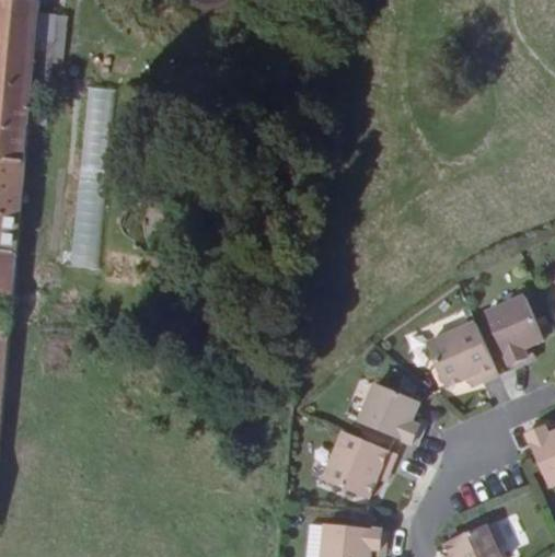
[(0,438),(22,187),(38,12),(45,13),(46,0),(0,0),(0,438)]
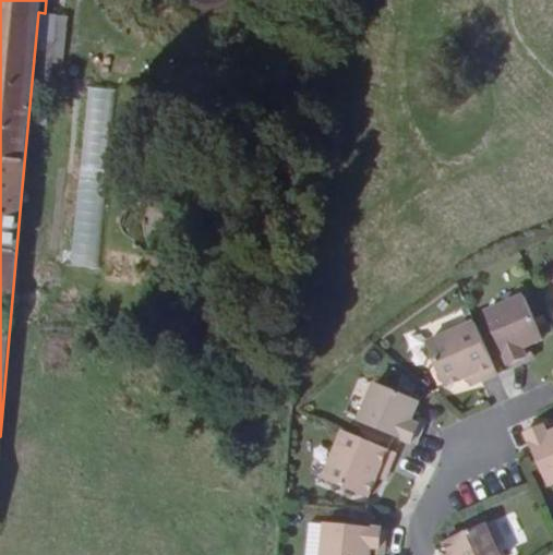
[(74,171),(103,172),(106,86),(77,85),(74,171)]
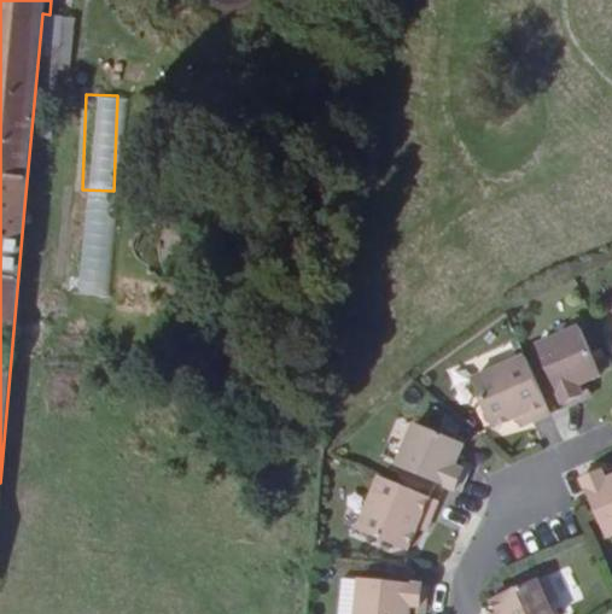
[(575,325),(532,343),(559,404),(577,397),(571,382),(595,373),(575,325)]
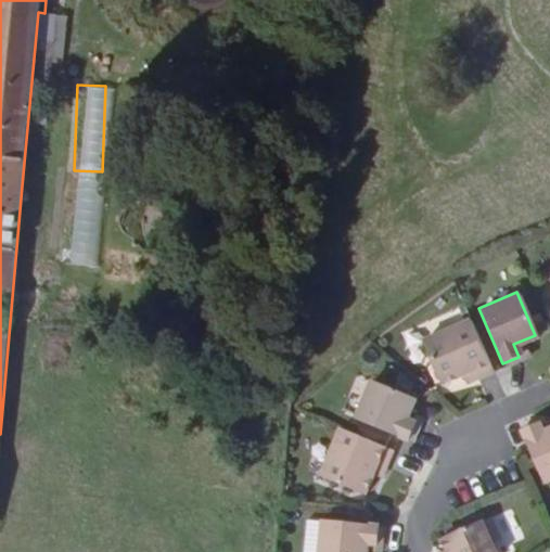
[(468,320),(467,318),(420,338),(438,383),(470,369),(473,376),(489,369),(487,364),(485,359),(483,354),(480,348),(477,342),(475,336),(472,331),(470,325),(468,320)]
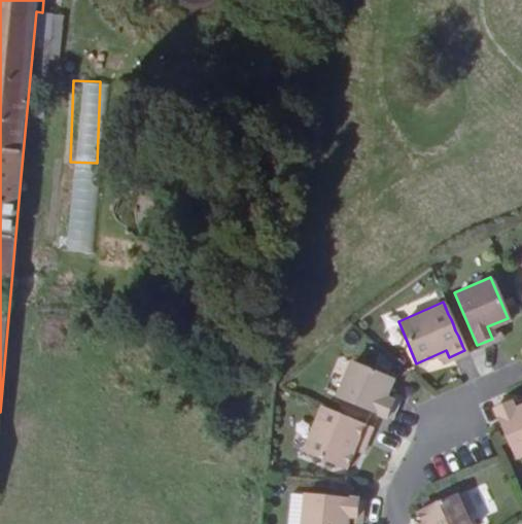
[(391,377),(349,359),(334,395),(387,417),(393,403),(382,397),(391,377)]
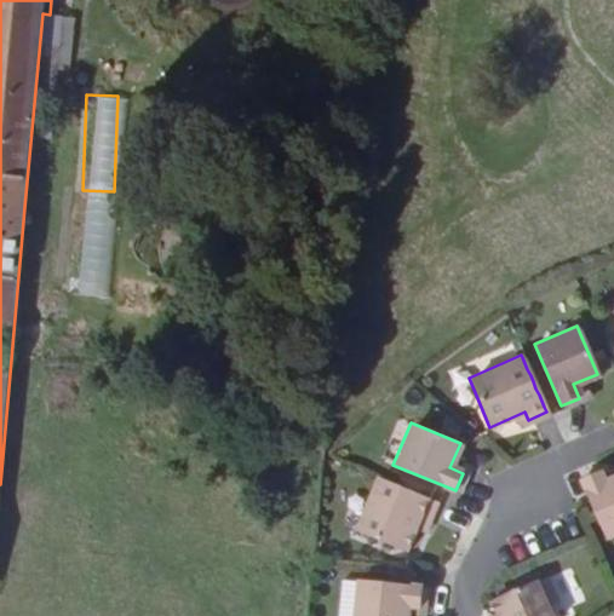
[(604,536),(613,530),(613,473),(601,479),(595,466),(577,475),(604,536)]
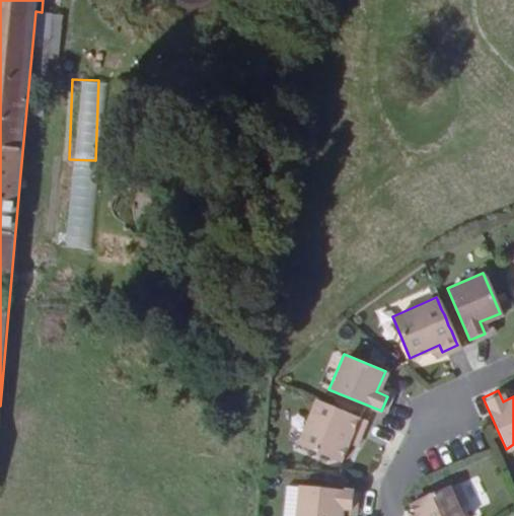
[(316,398),(315,398),(314,399),(296,443),(338,460),(350,431),(356,434),(363,419),(363,418),(359,416),(354,414),(348,412),(343,410),(338,408),(333,406),(327,403),(321,400),(316,398)]
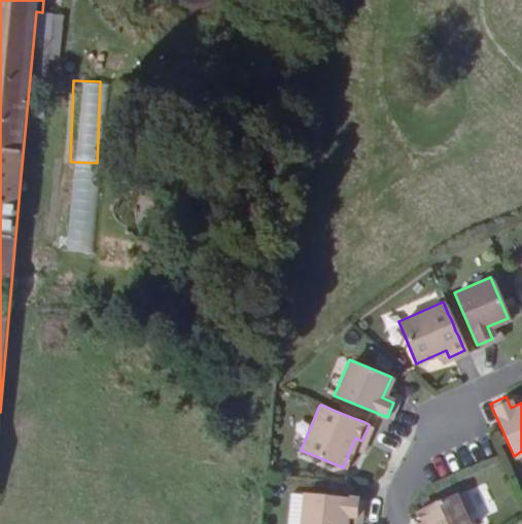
[(466,523),(463,514),(472,511),(461,489),(415,510),(420,522),(424,523),(423,523),(466,523)]
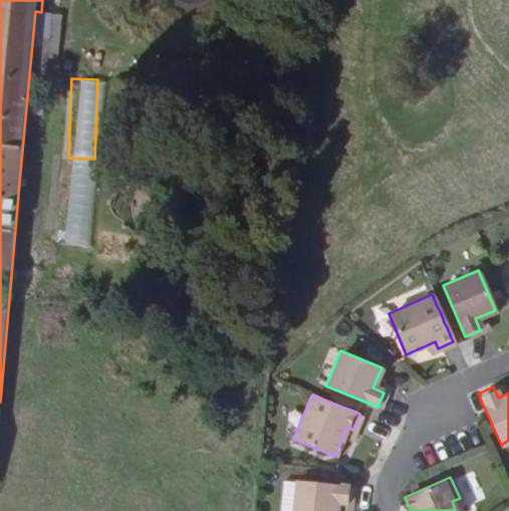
[(291,510),(335,510),(337,500),(348,501),(350,485),(295,480),(291,510)]
